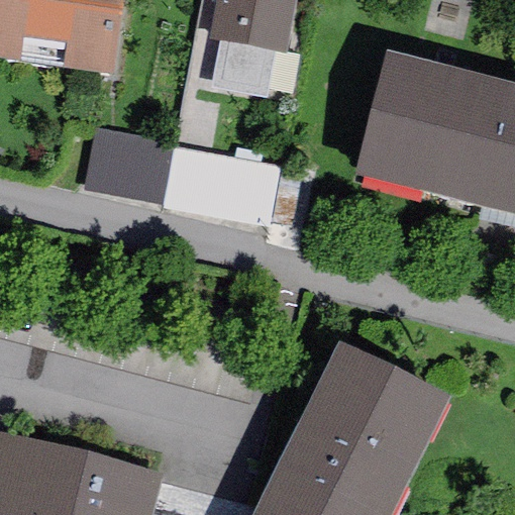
[(0,0),(0,57),(115,72),(124,0),(0,0)]
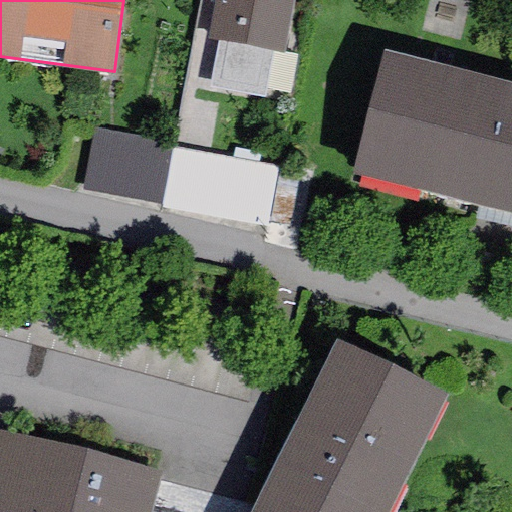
[(215,0),(207,35),(220,37),(274,48),(284,51),(295,0),(215,0)]
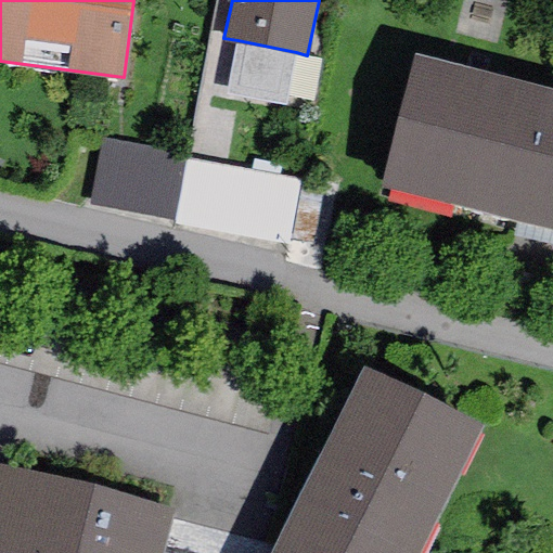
[(286,103),(296,52),(238,40),(227,91),(286,103)]
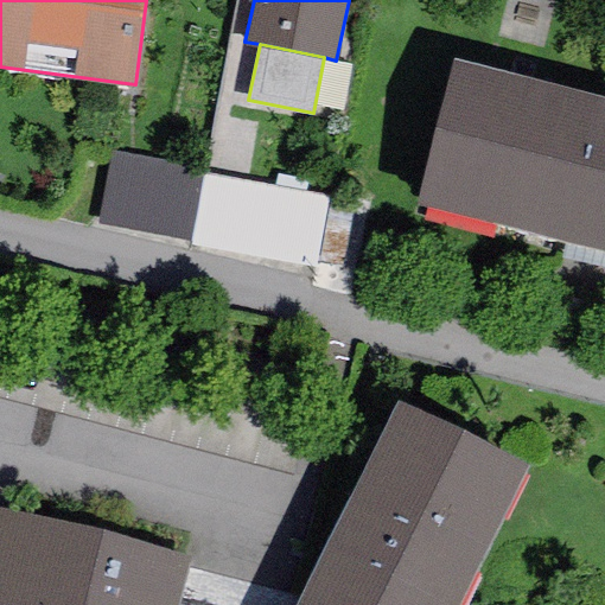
[(604,95),(454,57),(416,201),(604,249),(604,95)]
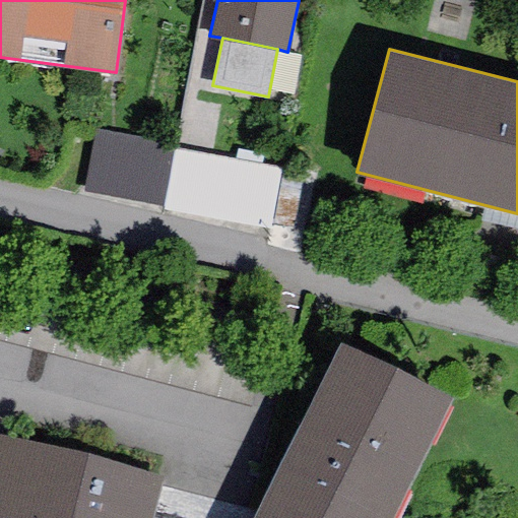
[(170,146),(95,128),(86,175),(72,193),(158,208),(170,146)]
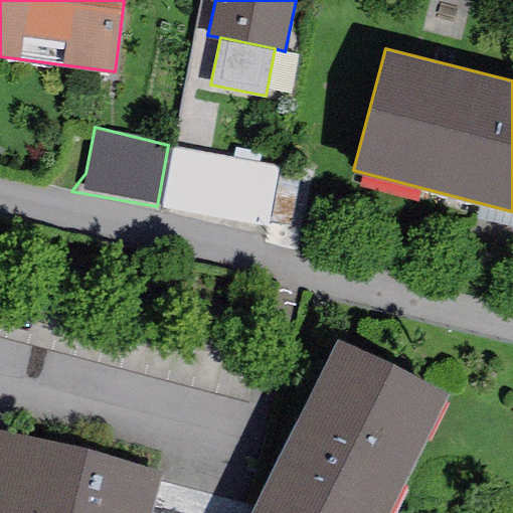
[(280,166),(168,145),(157,206),(268,227),(280,166)]
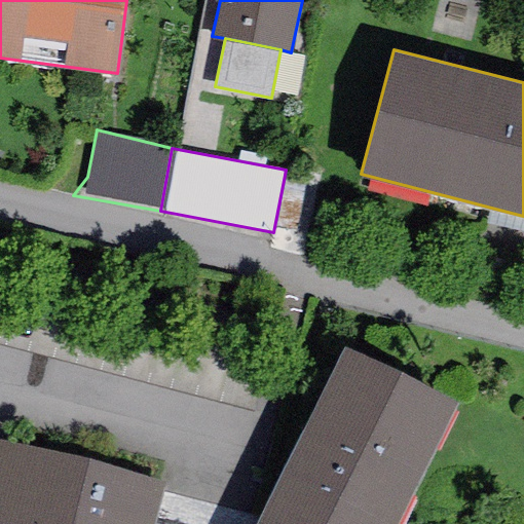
[(398,523),(445,429),(343,380),(272,523),(398,523)]
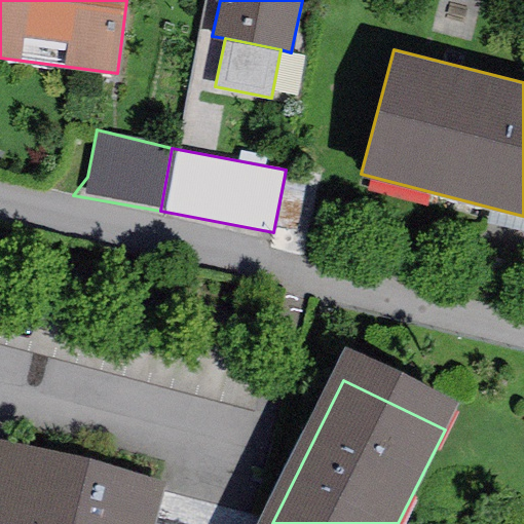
[(150,523),(157,496),(21,462),(3,523),(150,523)]
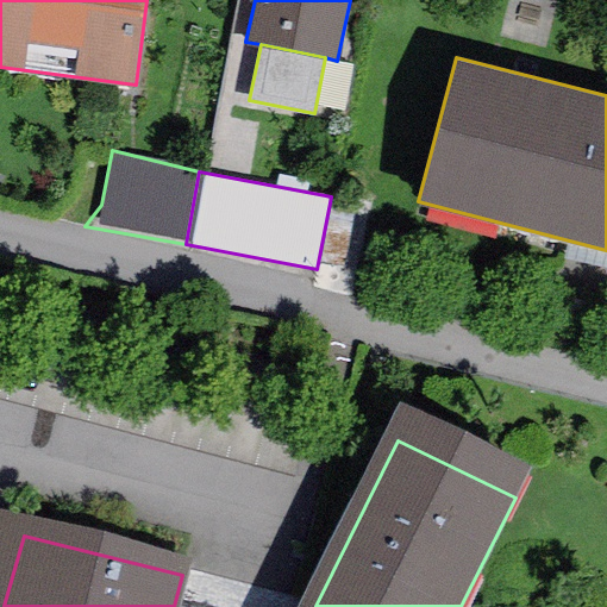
All buildings are outlined.
